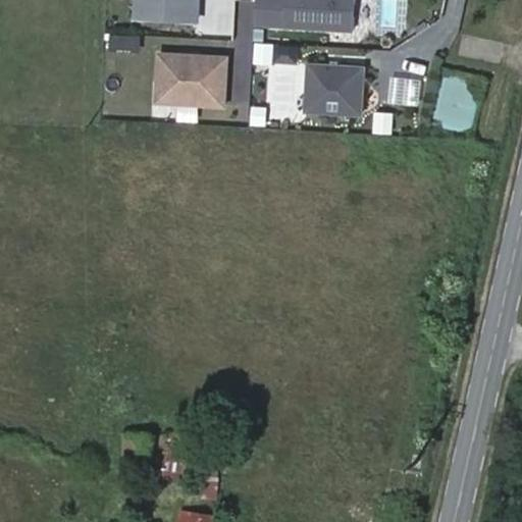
[(129,0),(129,15),(190,18),(191,0),(129,0)]
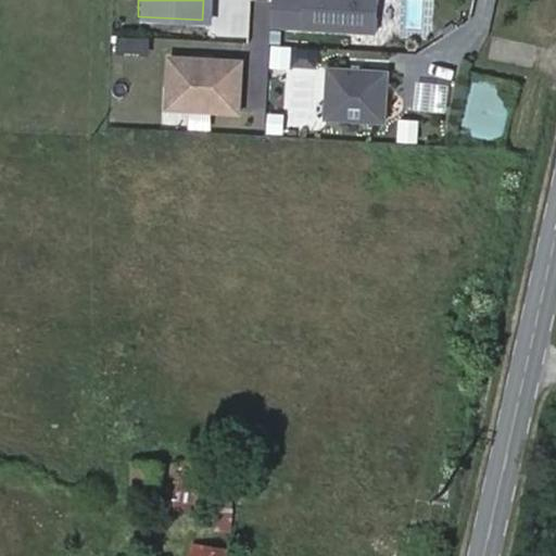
[(302,26),(303,0),(272,0),(270,24),(302,26)]
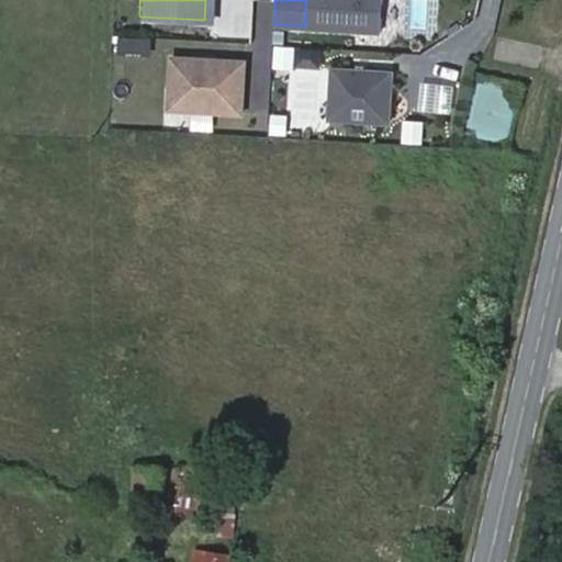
[(380,30),(381,0),(306,0),(305,26),(380,30)]
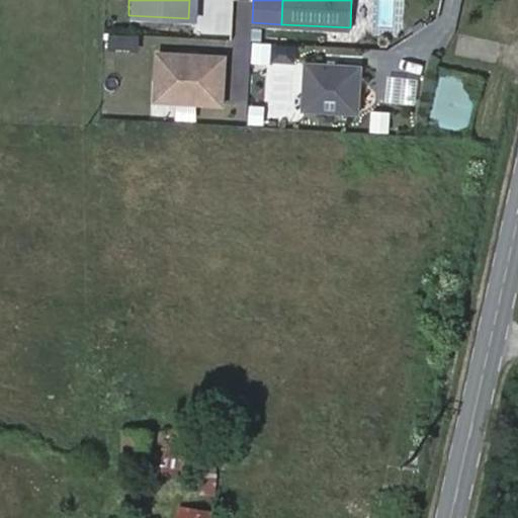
[(269,62),(271,41),(251,40),(250,61),(269,62)]
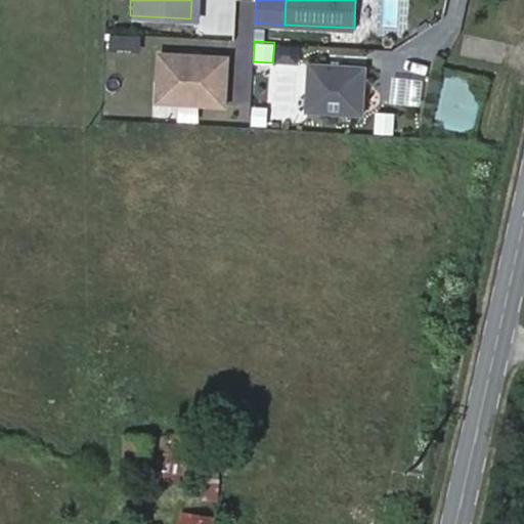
[(225,104),(228,56),(160,52),(157,100),(225,104)]
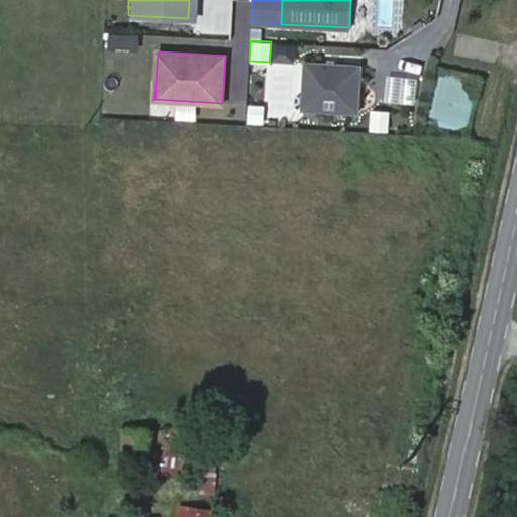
[(360,65),(305,62),(303,109),(358,111),(360,65)]
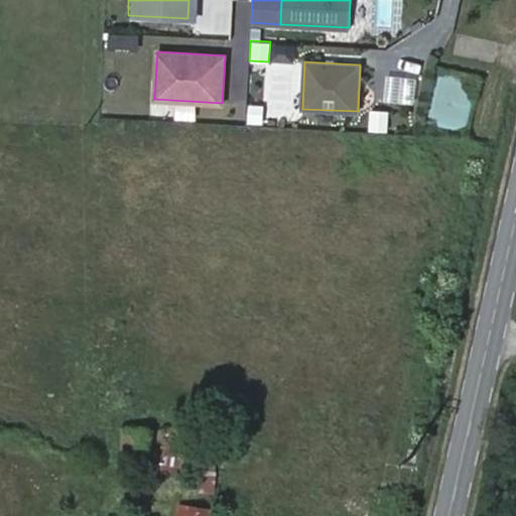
[(263,125),(264,106),(247,105),(246,124),(263,125)]
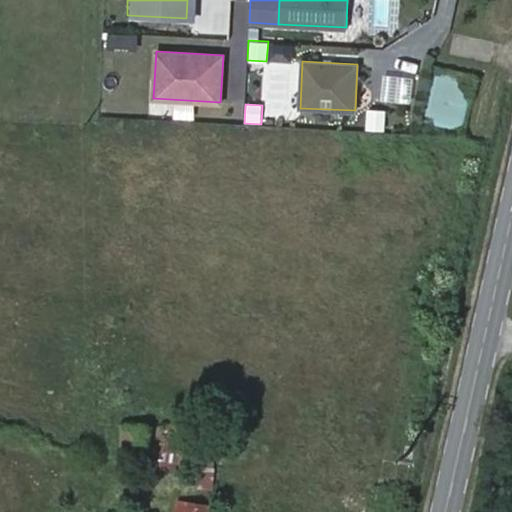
[(450,279),(447,289),(454,291),(459,292),(462,282),(456,281),(450,279)]
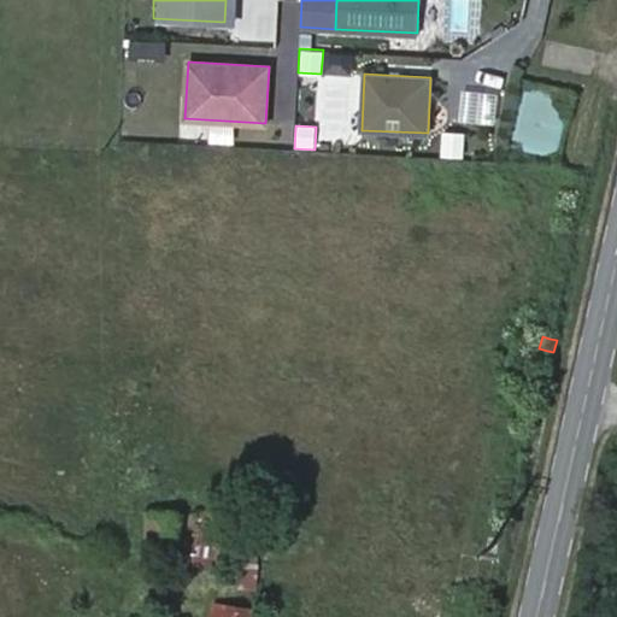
[(174,559),(193,562),(199,511),(180,509),(174,559)]
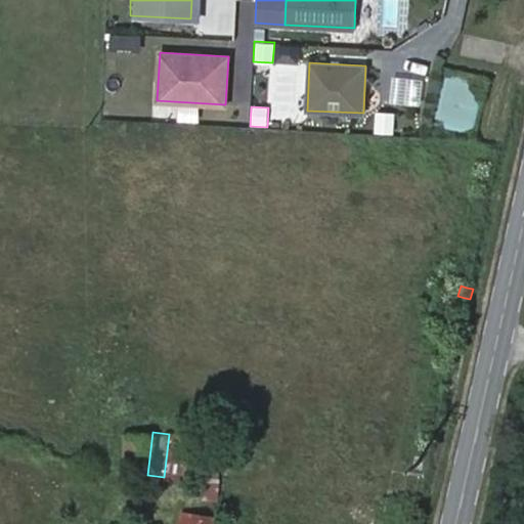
[(169,434),(164,477),(189,480),(193,436),(169,434)]
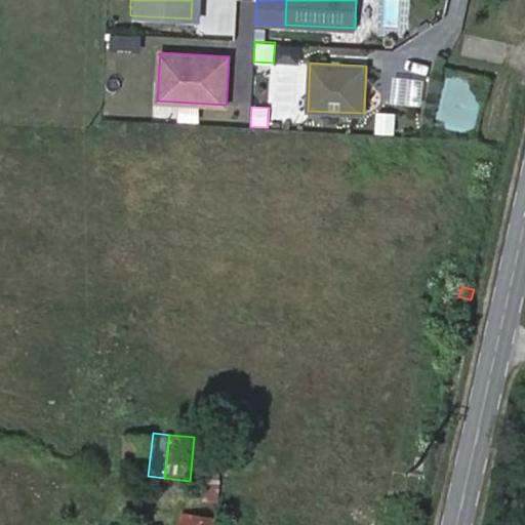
[(200,438),(194,495),(216,499),(224,438),(200,436),(200,438)]
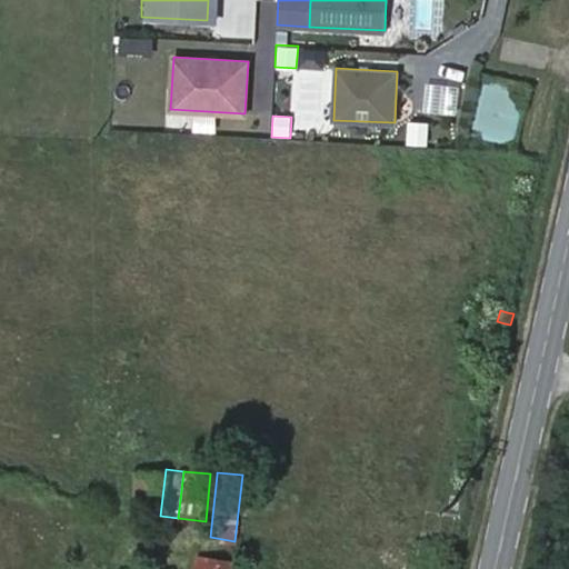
[(198,555),(196,568),(240,568),(241,560),(198,555)]
